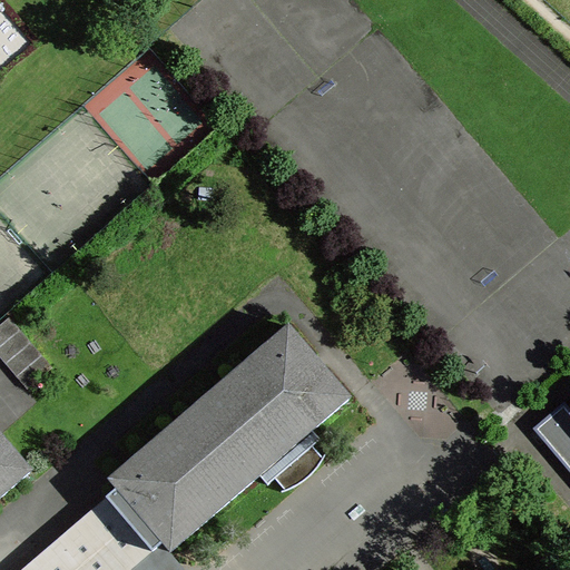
[(8,316),(0,322),(0,357),(26,389),(51,366),(8,316)]
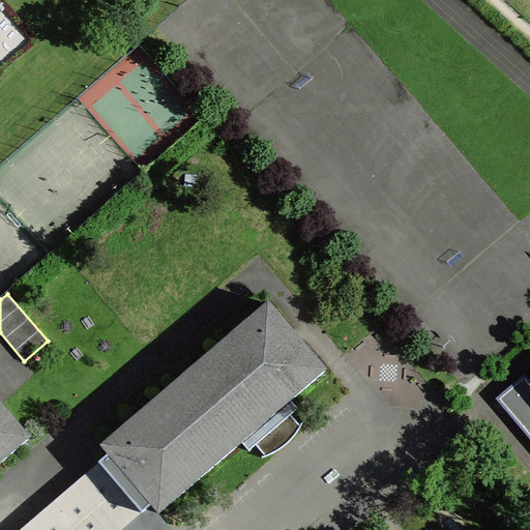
[(151,504),(157,511),(241,440),(289,399),(324,369),(267,302),(100,445),(108,453),(98,462),(142,511),(151,504)]
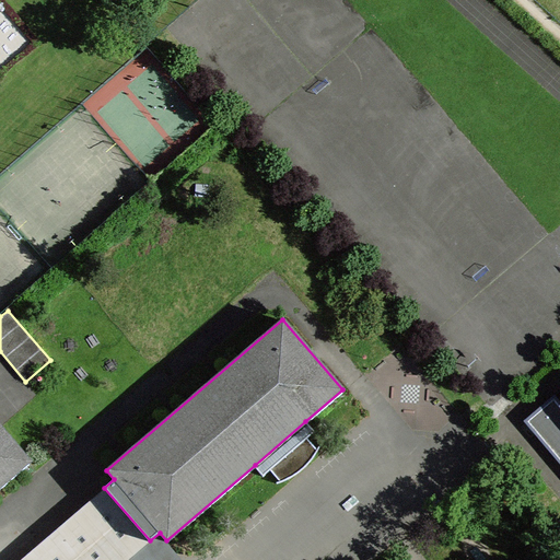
[(559,401),(555,396),(528,419),(559,455),(559,401)]
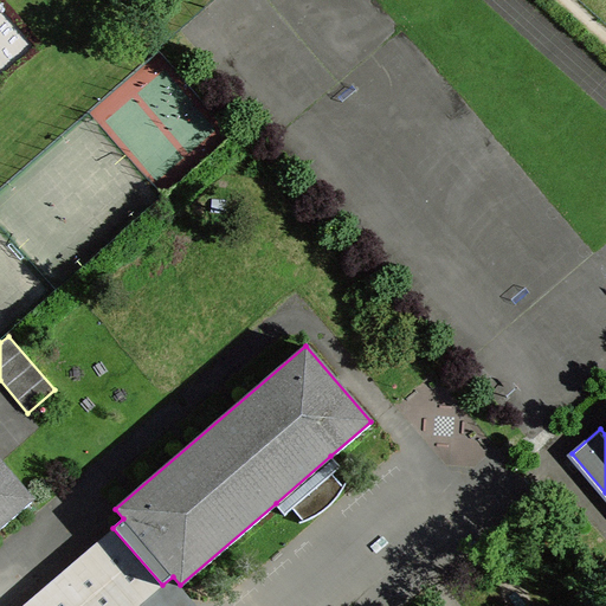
[(339,465),(330,456),(276,503),(283,514),(291,507),(302,519),(314,513),(324,504),(334,496),(342,484),(331,472),(339,465)]
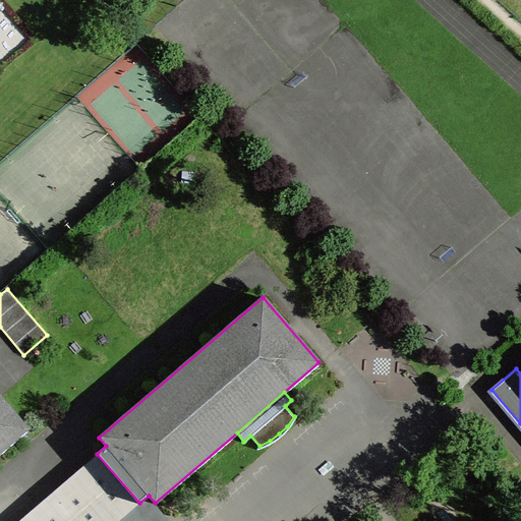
[(0,397),(0,453),(27,429),(0,397)]
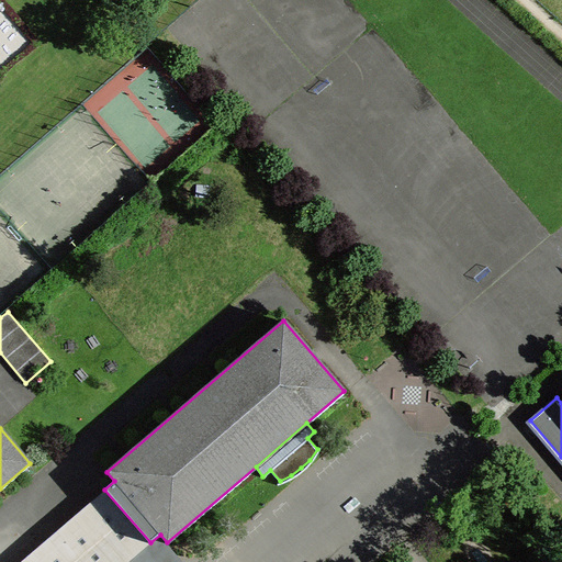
[(104,490),(19,561),(127,561),(150,542),(104,490)]
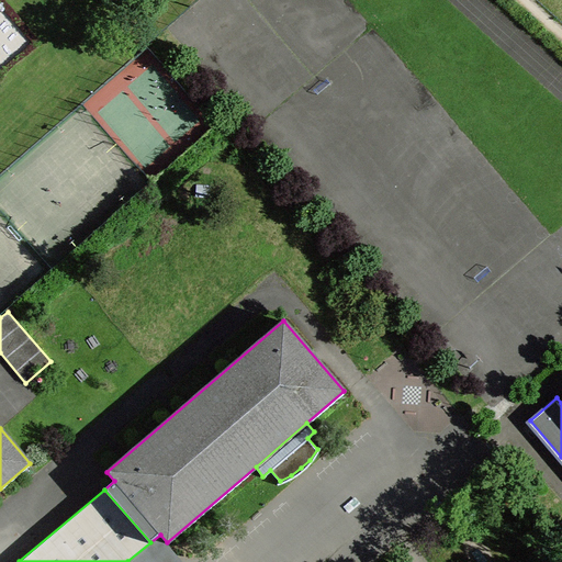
[(127,561),(183,561),(167,542),(160,535),(150,542),(127,561)]
